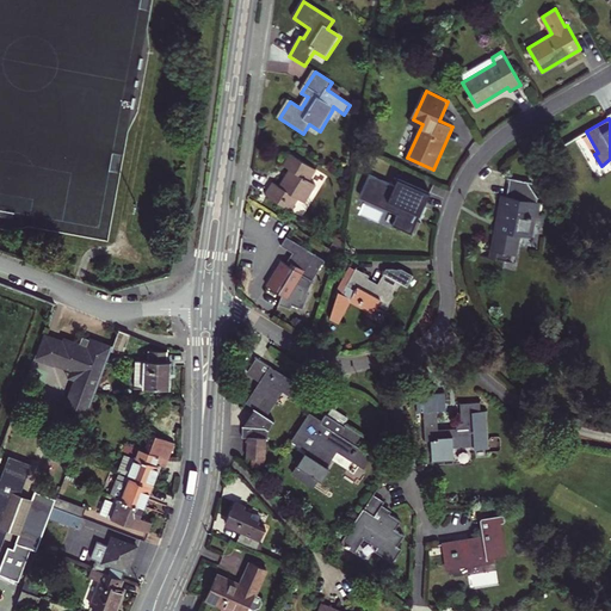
[(273,181),(265,193),(291,210),(300,198),(306,203),(316,184),(310,179),(318,170),(291,153),(284,165),(290,168),(279,185),(273,181)]
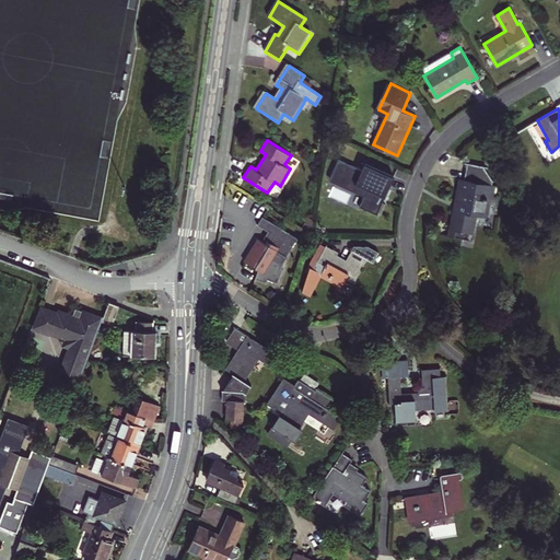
[(361,207),(378,216),(395,177),(366,164),(363,171),(340,160),(331,179),(366,195),(361,207)]
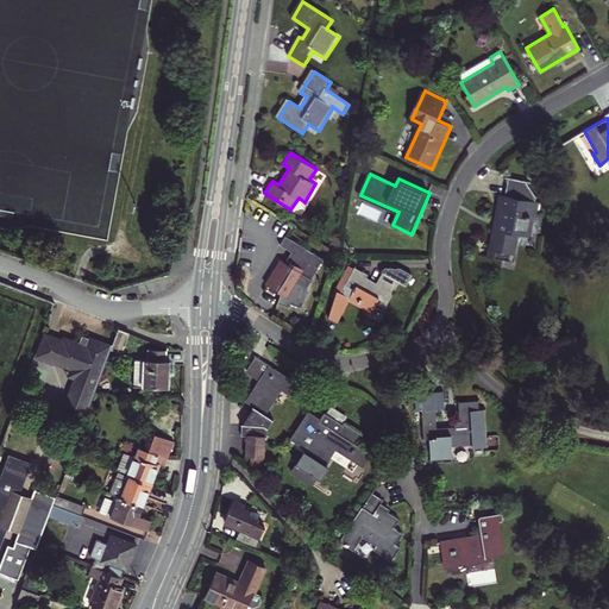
[(513,176),(509,194),(501,193),(487,257),(514,263),(520,234),(532,236),(534,220),(542,221),(544,214),(540,214),(542,205),(545,205),(545,201),(540,200),(541,195),(529,179),(513,176)]
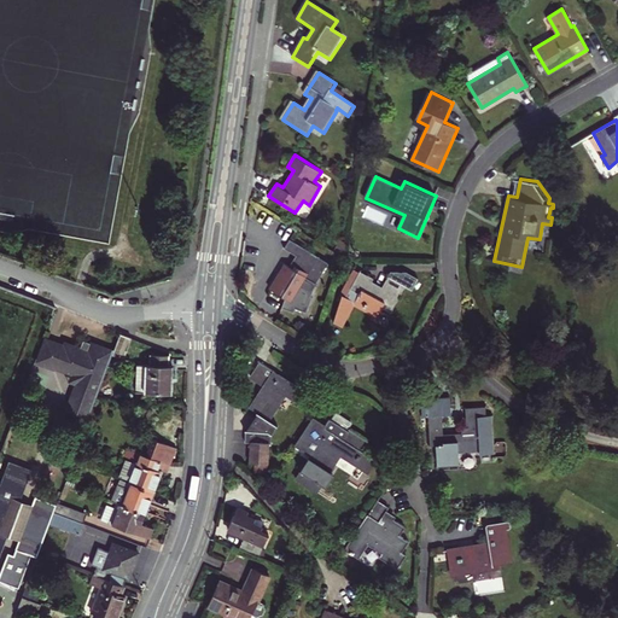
[(328,263),(291,239),(286,248),(297,255),(290,266),(286,263),(272,287),(286,297),(280,305),(292,310),(293,305),(304,310),(310,295),(310,293),(328,263)]
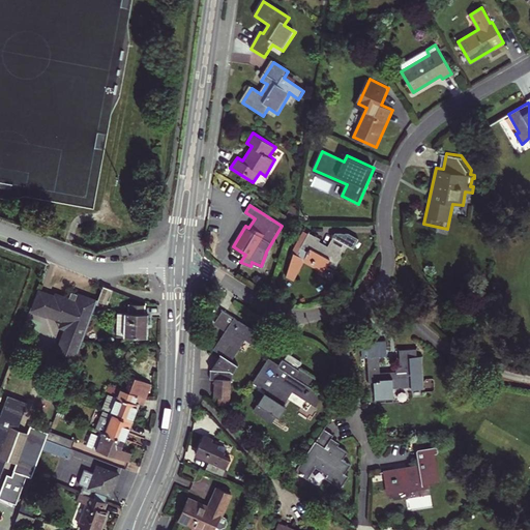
[(304,262),(323,272),(329,263),(336,267),(348,245),(354,248),(359,239),(350,234),(336,233),(329,246),(320,241),(321,238),(310,232),(308,235),(304,232),(296,245),(286,277),(294,282),(304,262)]
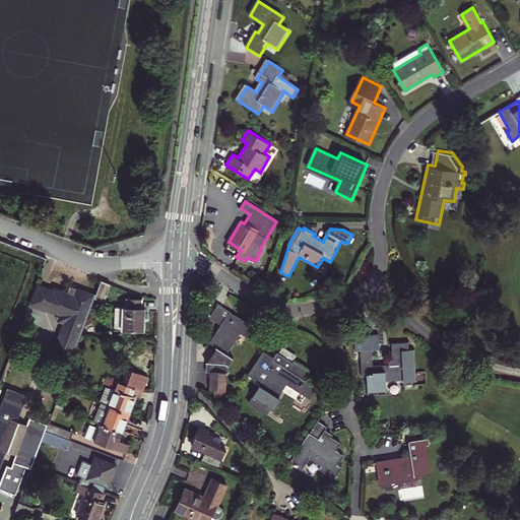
[(114,284),(103,280),(98,297),(96,299),(107,303),(114,284)]
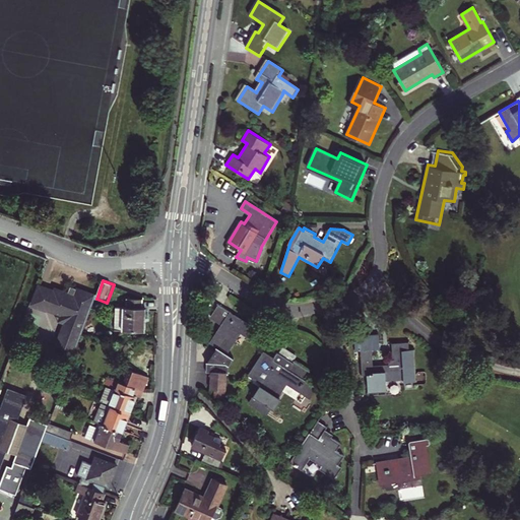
[(57,346),(76,353),(96,299),(98,297),(79,289),(69,294),(57,289),(56,289),(39,283),(30,305),(49,311),(49,310),(61,315),(65,325),(57,346)]
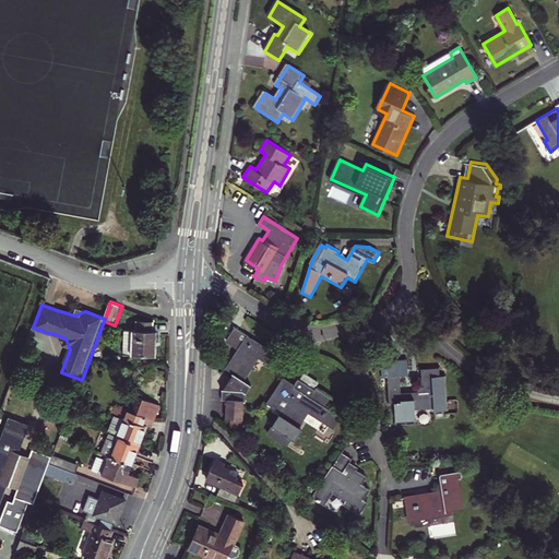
[(138,331),(127,330),(127,354),(133,354),(133,356),(157,356),(158,331),(155,331),(155,322),(138,321),(138,331)]
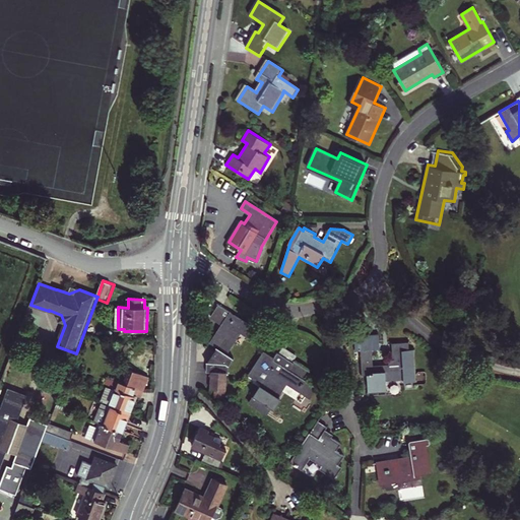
[(212,367),(231,368),(232,366),(233,363),(236,360),(229,355),(242,334),(254,342),(260,332),(219,307),(212,320),(222,326),(211,344),(218,349),(208,367),(212,367)]
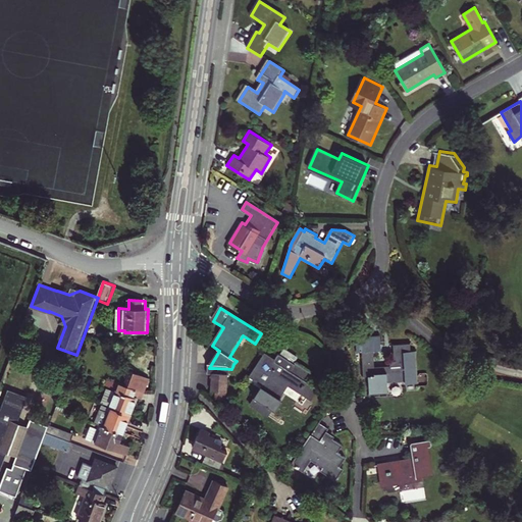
[(419,384),(416,352),(411,353),(411,345),(395,347),(396,361),(392,362),(392,366),(376,367),(375,352),(382,352),(381,336),(357,338),(358,354),(363,353),(364,377),(370,377),(371,396),(389,394),(388,383),(405,382),(406,384),(419,384)]
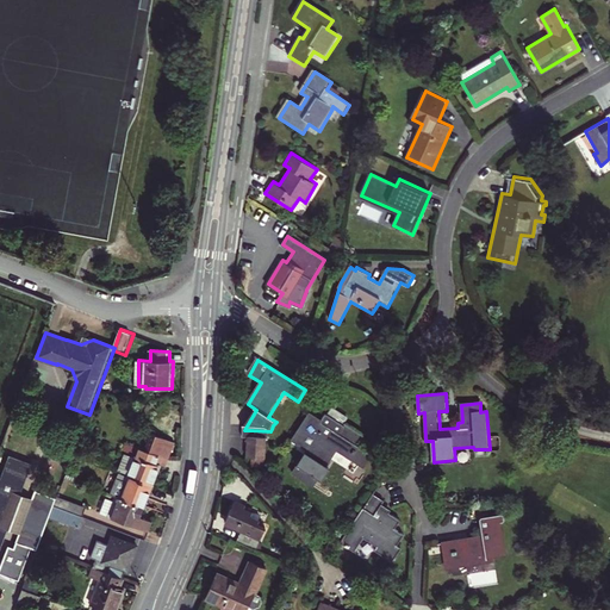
[(299,429),(312,437),(323,422),(310,414),(299,429)]
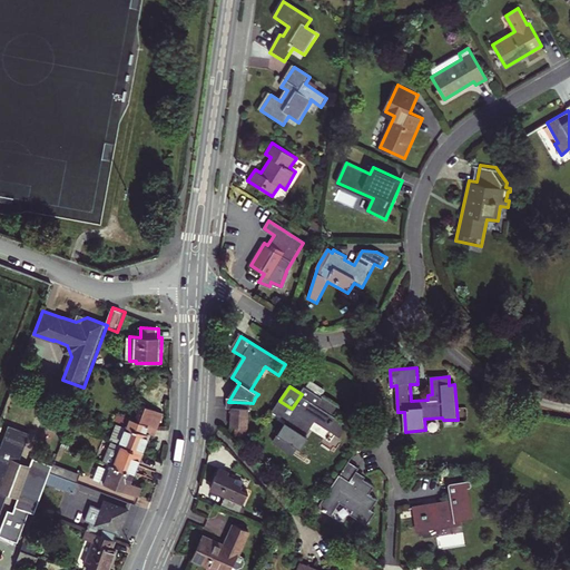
[(273,413),(284,421),(287,423),(274,444),(293,457),(315,423),(338,438),(346,425),(335,419),(342,409),(323,397),(321,400),(305,389),(292,409),(279,401),(273,413)]
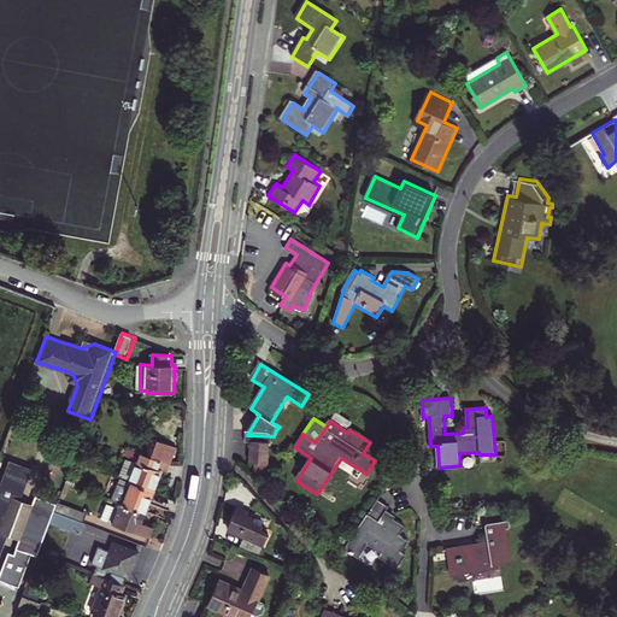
[(168,463),(174,463),(180,446),(150,434),(142,453),(168,463)]
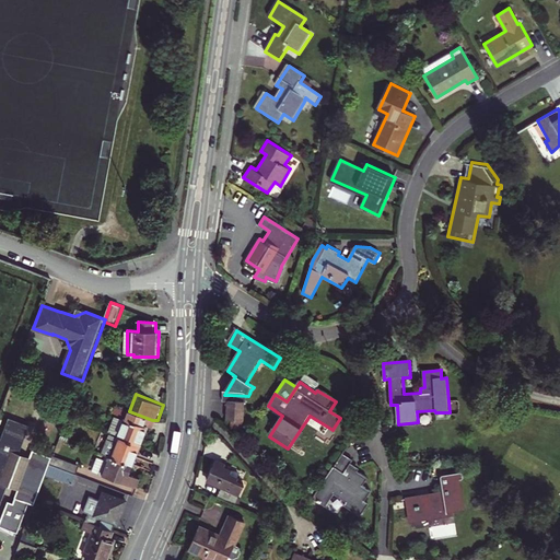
[(229,395),(229,404),(246,405),(248,405),(248,396),(229,395)]
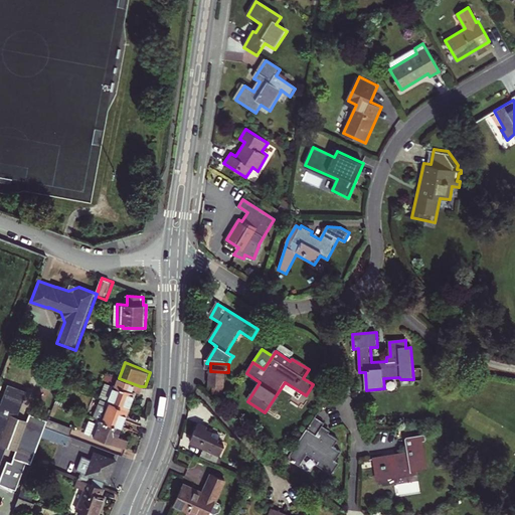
[(210,371),(209,387),(225,388),(226,372),(210,371)]
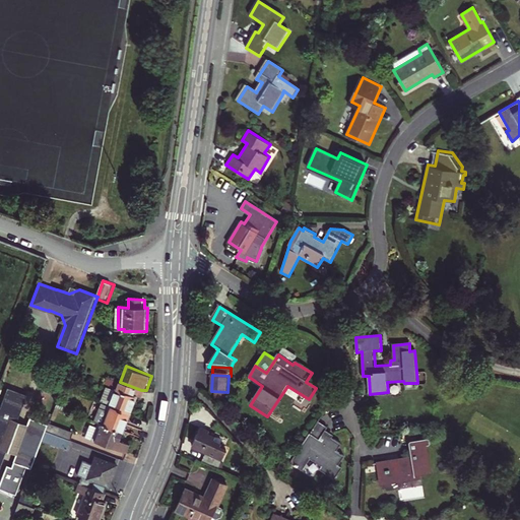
[(142,401),(146,390),(141,390),(120,382),(117,392),(103,386),(98,401),(99,402),(132,414),(137,400),(142,401)]
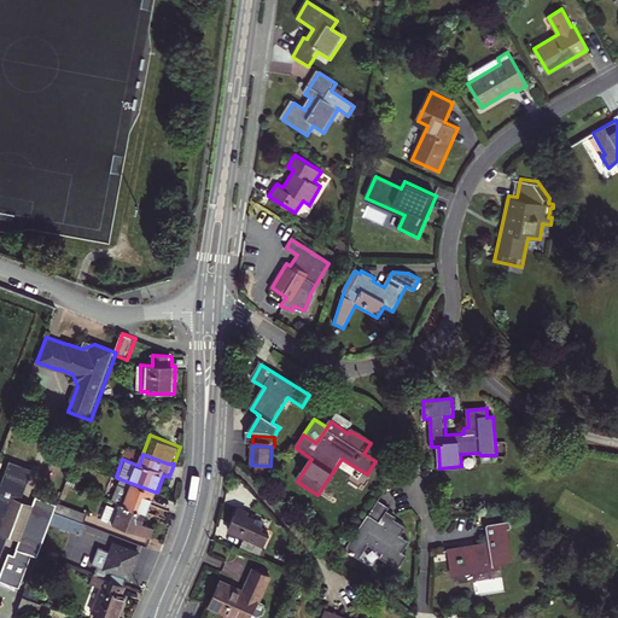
[(0,559),(9,536),(1,534),(15,499),(22,501),(33,470),(10,461),(1,484),(0,484),(0,559)]
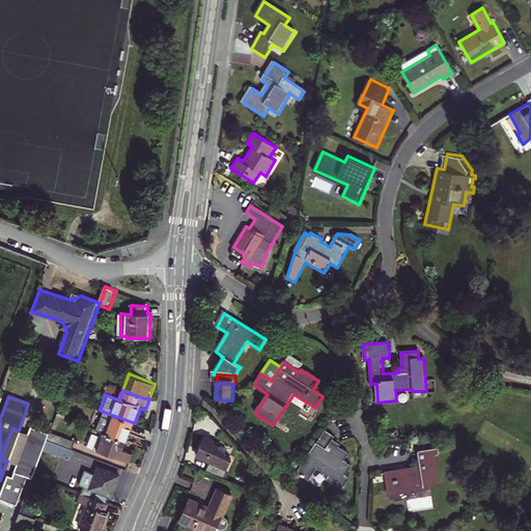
[(70,413),(59,410),(57,415),(67,419),(70,413)]
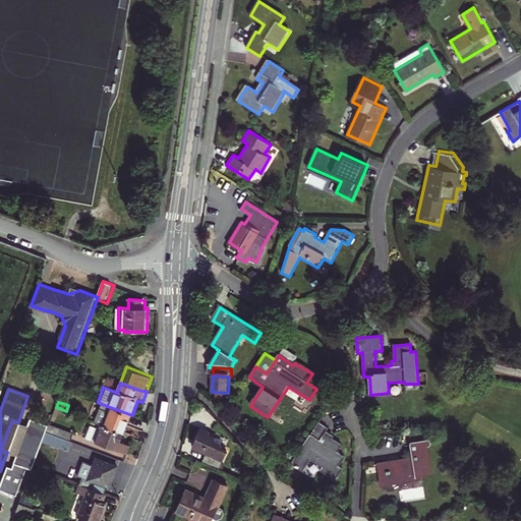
[(132,415),(99,403),(92,420),(125,432),(132,415)]
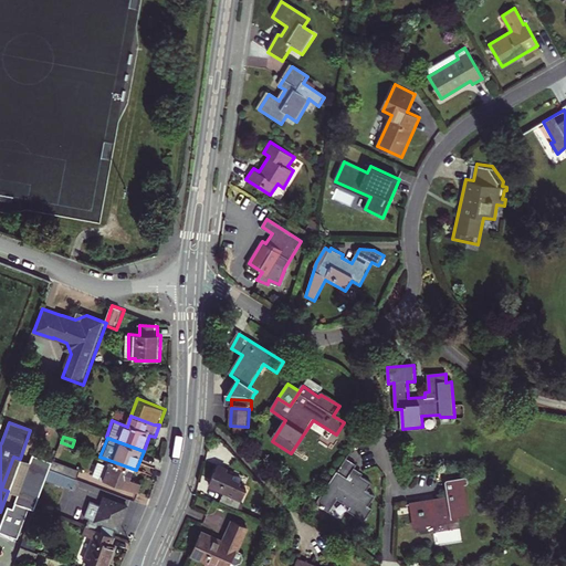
[(31,463),(20,495),(17,503),(37,511),(48,481),(51,469),(54,461),(34,454),(31,463)]
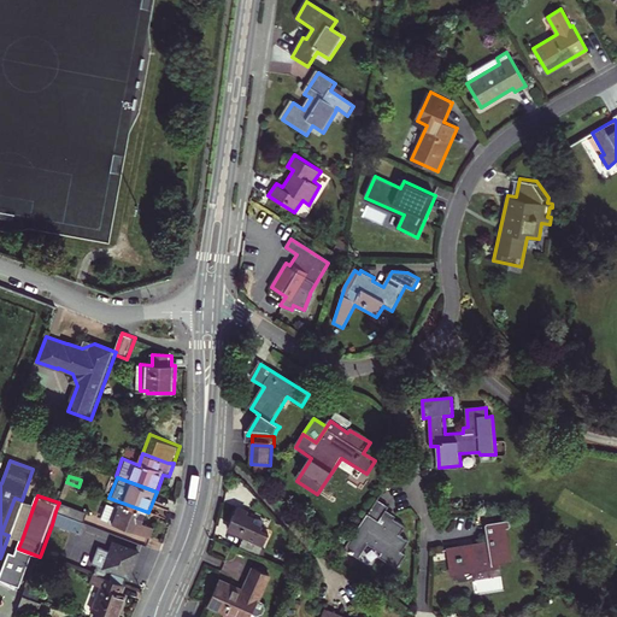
[(34,505),(22,500),(15,498),(1,533),(9,535),(22,540),(34,505)]
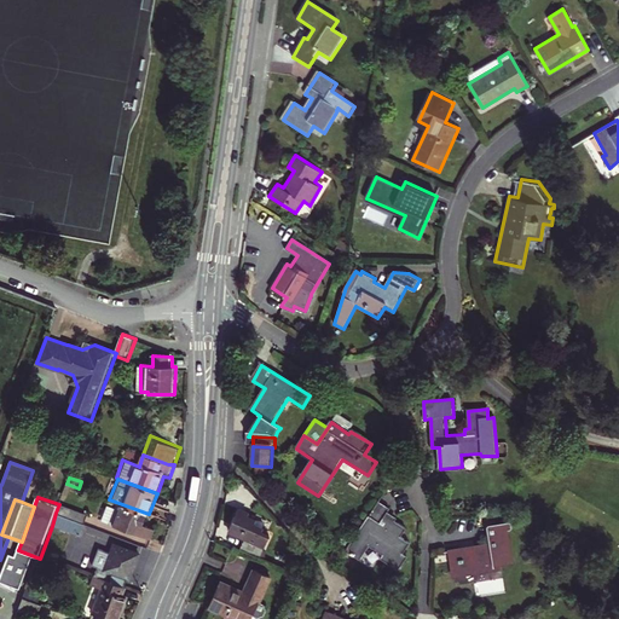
[(109,499),(108,499),(100,520),(155,541),(158,531),(144,526),(149,514),(109,499)]
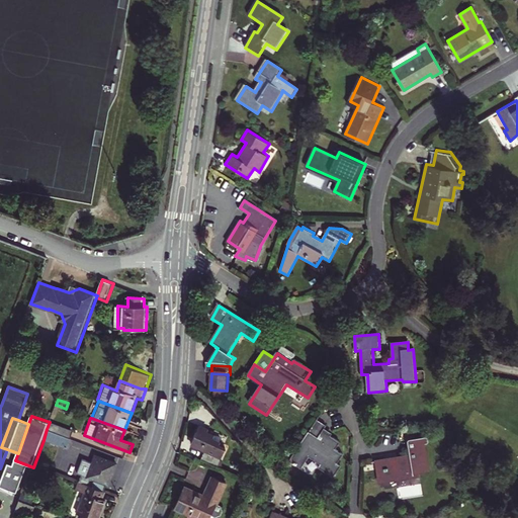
[(317,421),(290,462),(301,468),(310,456),(322,463),(320,467),(335,478),(341,466),(338,464),(343,455),(335,450),(340,443),(327,435),(326,437),(321,434),(326,426),(317,421)]
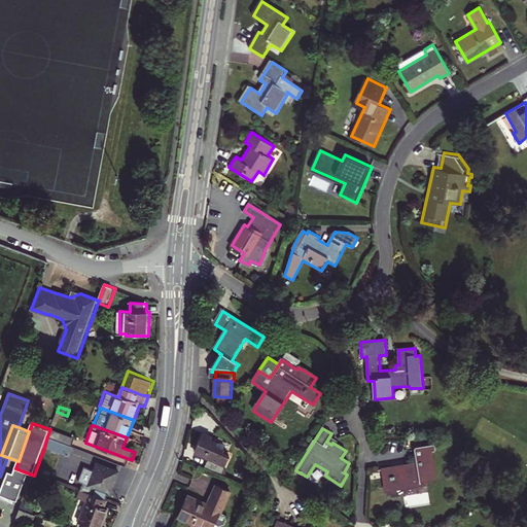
[(75,438),(50,429),(47,436),(73,446),(75,438)]
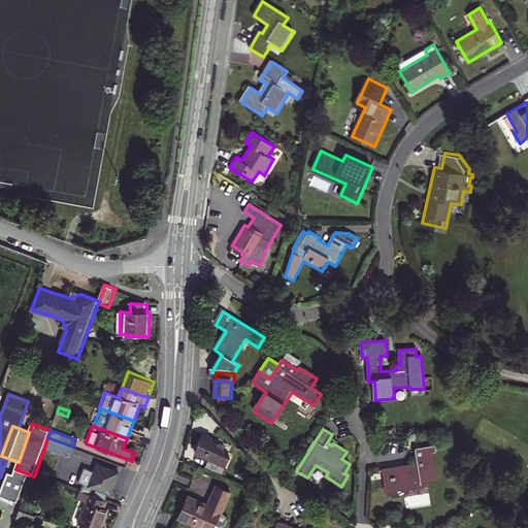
[(209,462),(206,469),(222,476),(231,457),(224,454),(226,451),(219,448),(220,444),(212,441),(213,438),(204,435),(195,456),(209,462)]
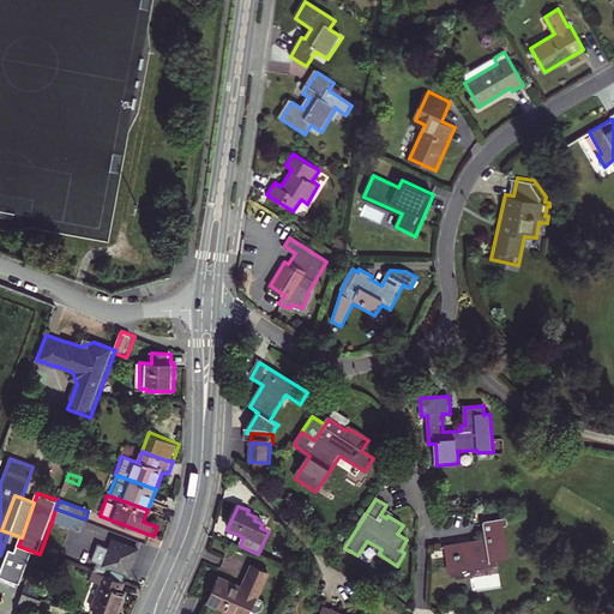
[(85,519),(55,509),(52,522),(80,531),(85,519)]
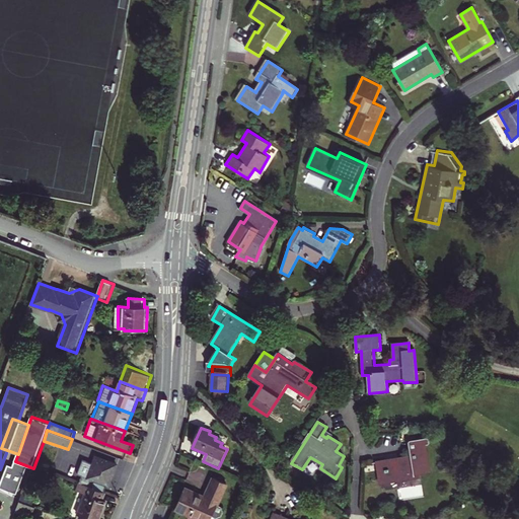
[(412,456),(376,462),(380,486),(422,478),(421,474),(432,472),(427,444),(429,444),(428,439),(410,443),(412,456)]
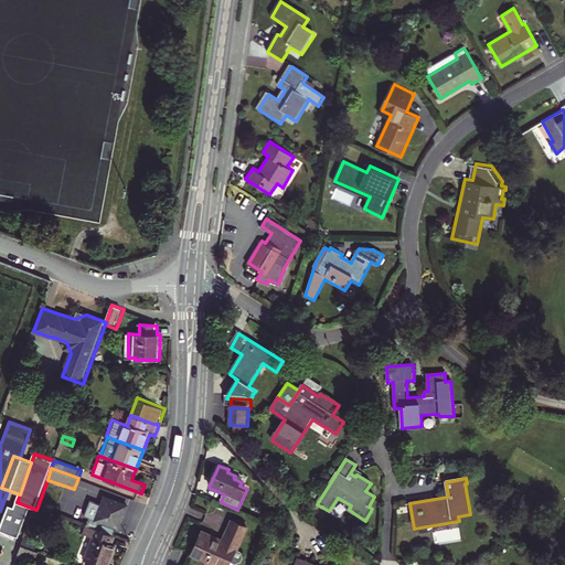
[(100,531),(115,536),(117,530),(119,531),(129,507),(106,498),(103,505),(96,503),(91,518),(104,523),(100,531)]
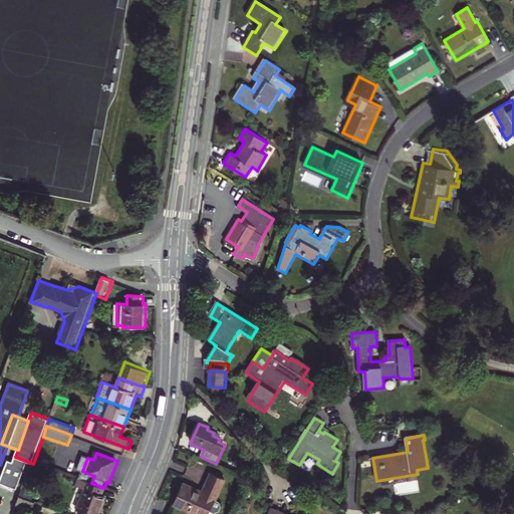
[(182,484),(173,504),(194,513),(208,513),(224,479),(207,471),(198,491),(182,484)]
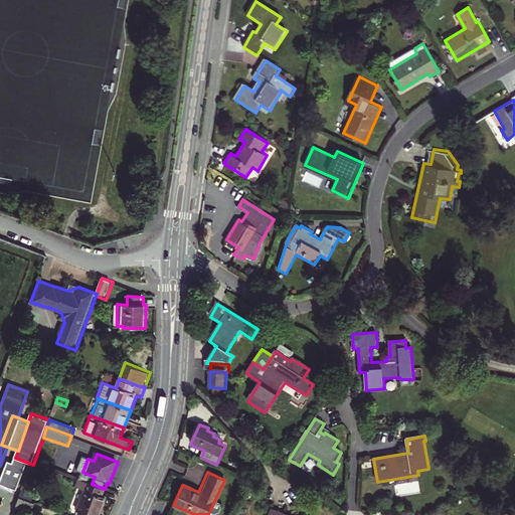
[(92,484),(83,480),(72,509),(89,514),(100,514),(106,500),(103,499),(107,489),(105,489),(92,484)]
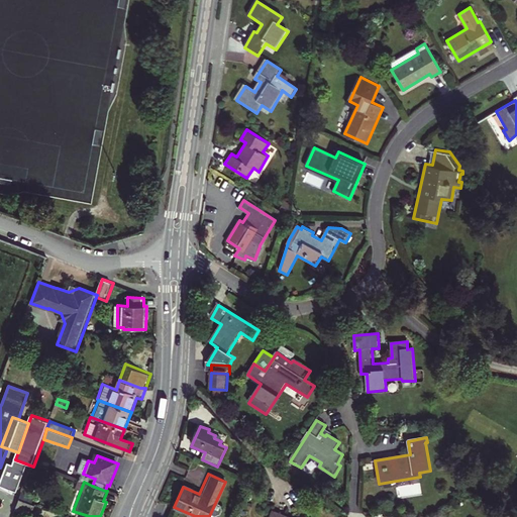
[(31,515),(35,505),(20,499),(16,510),(31,515)]
